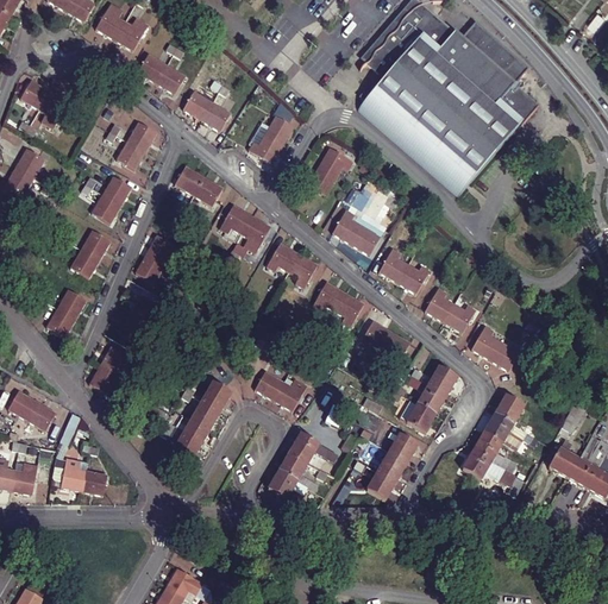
[(0,10),(10,16),(20,0),(0,0),(0,10)]
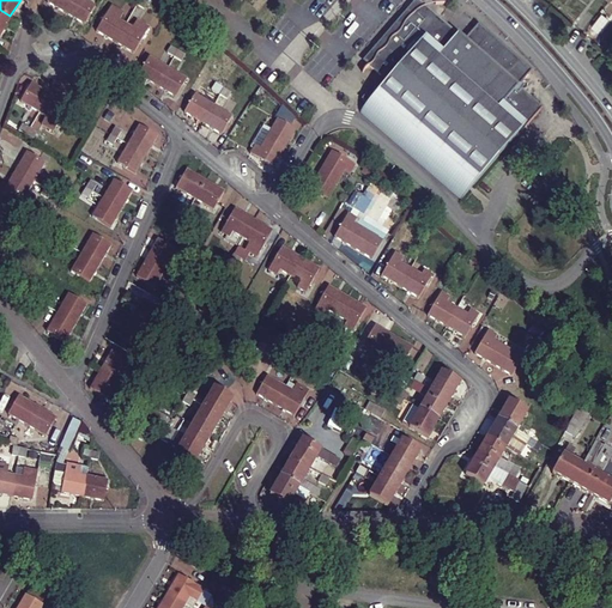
[(49,0),(66,11),(71,0),(49,0)]
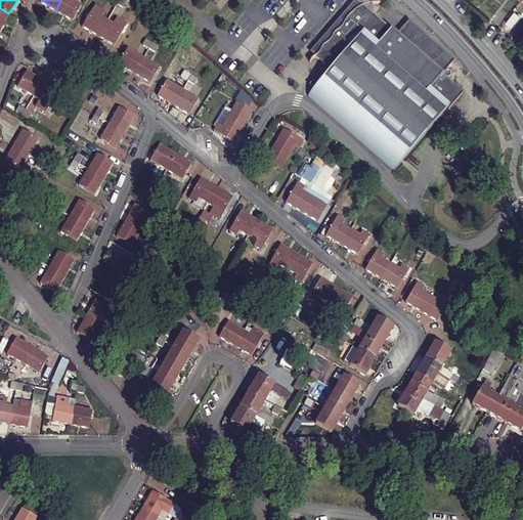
[(81,2),(77,0),(60,0),(56,9),(72,18),(81,2)]
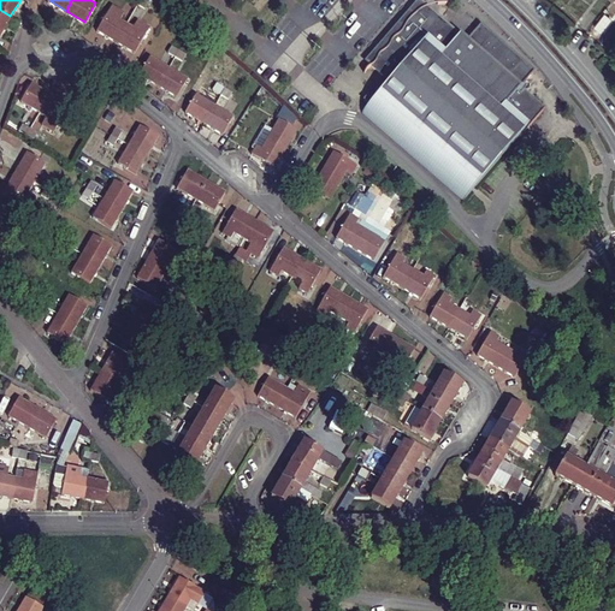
[(421,37),(525,126),(544,104),(519,83),(533,66),(480,19),(465,36),(424,0),(414,0),(373,47),(378,51),(376,54),(373,58),(371,60),(388,76),(421,37)]
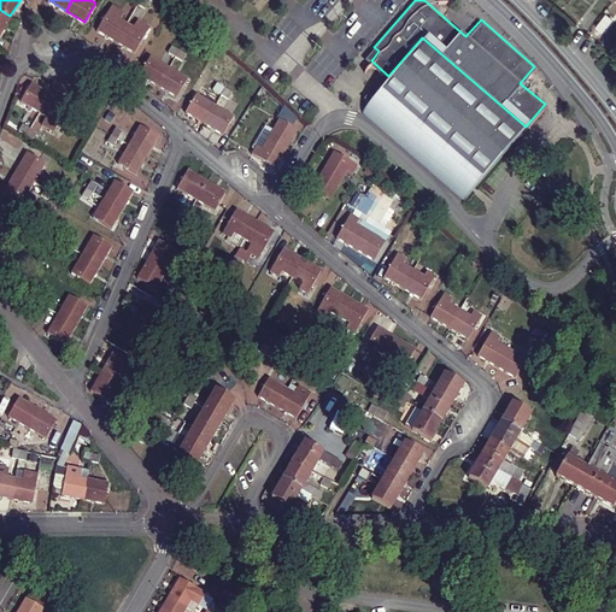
[(116,40),(127,21),(119,17),(124,10),(112,3),(97,28),(116,40)]
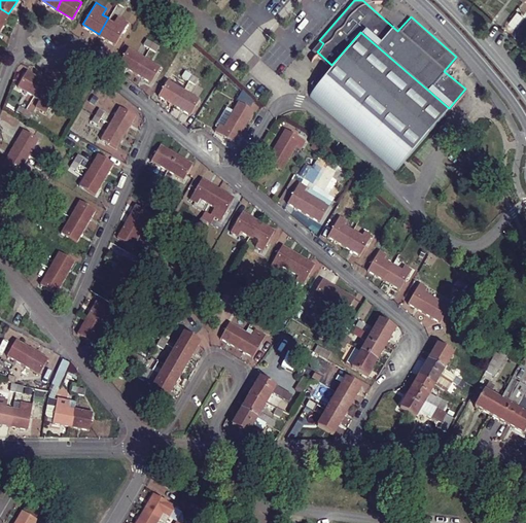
[(0,30),(8,13),(0,8),(0,30)]
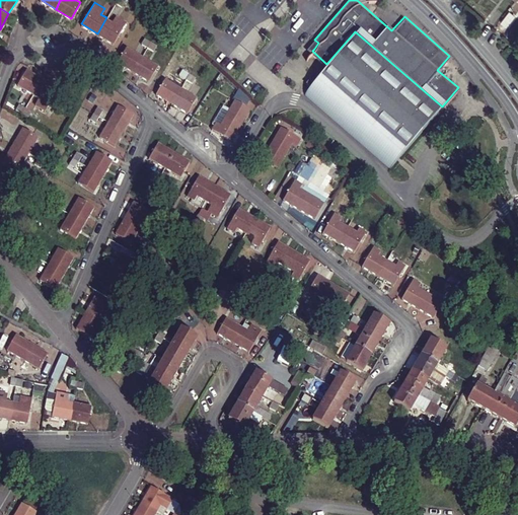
[(112,21),(106,17),(97,33),(113,43),(126,20),(116,14),(112,21)]
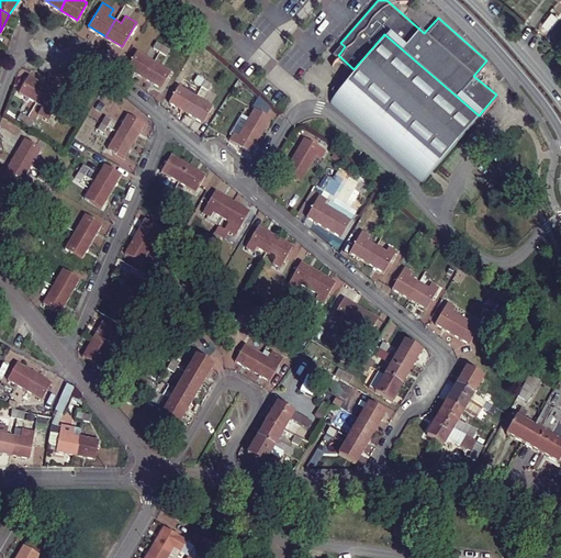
[(472,122),(479,115),(384,34),(354,69),(343,82),(328,99),(422,179),(472,121),(472,122)]
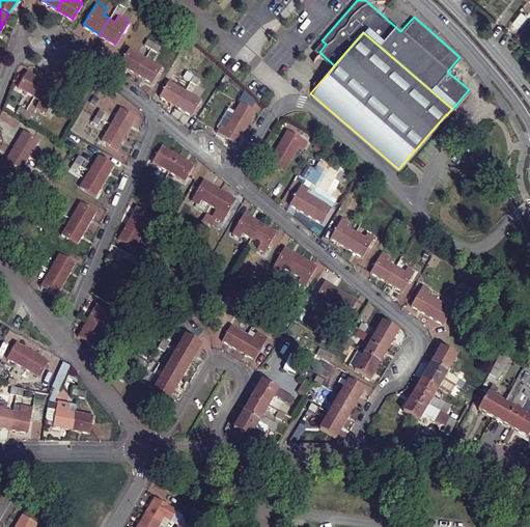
[(144,44),(150,47),(154,42),(148,38),(144,44)]
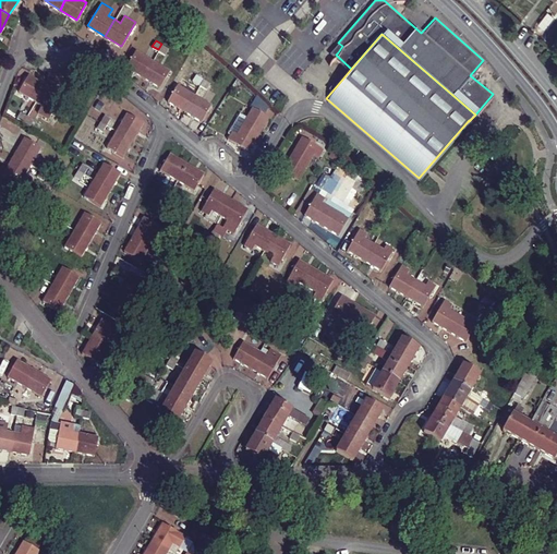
[(342,46),(338,43),(331,51),(336,55),(338,52),(340,49),(342,46)]
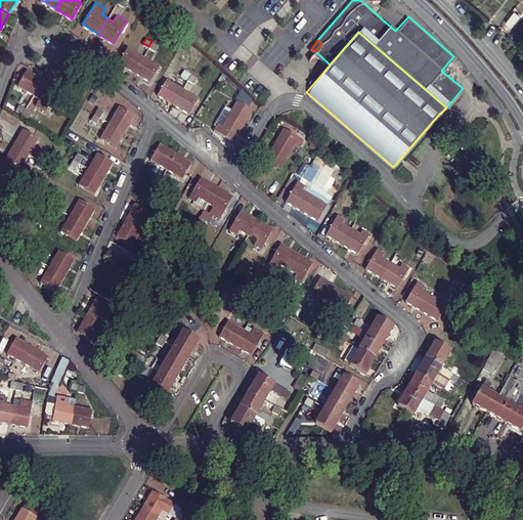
[(151,41),(148,46),(155,50),(158,45),(151,41)]
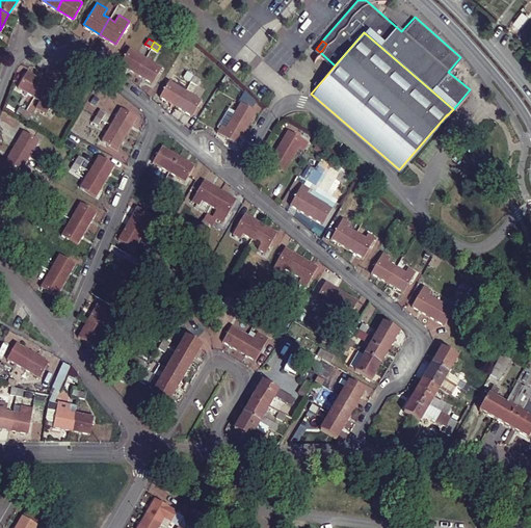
[(128,47),(120,62),(135,72),(144,56),(128,47)]
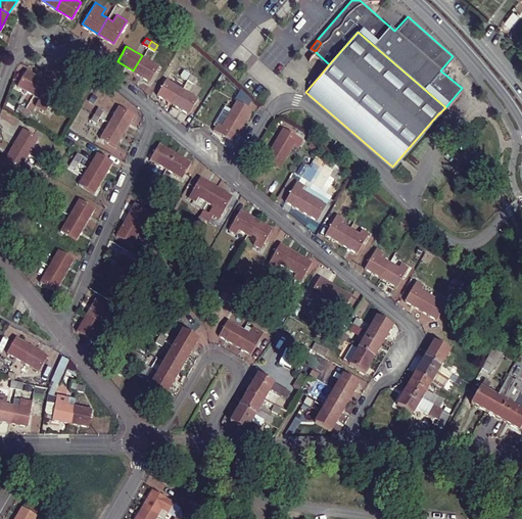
[(165,64),(171,68),(178,58),(173,54),(165,64)]
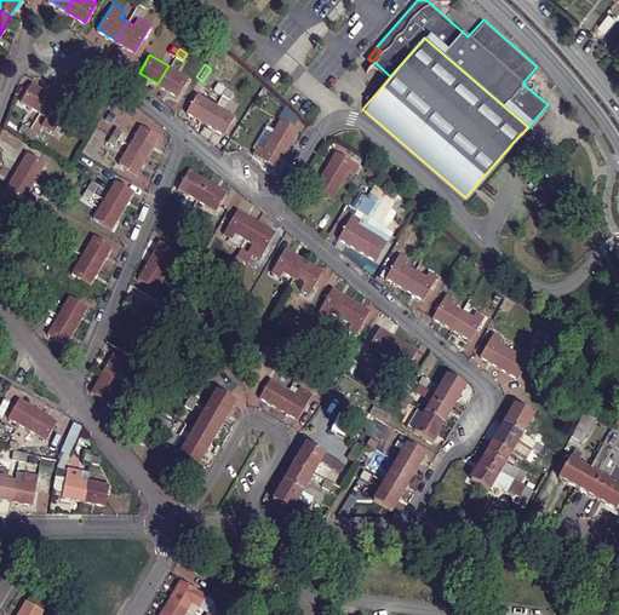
[(168,65),(158,84),(176,96),(188,78),(168,65)]
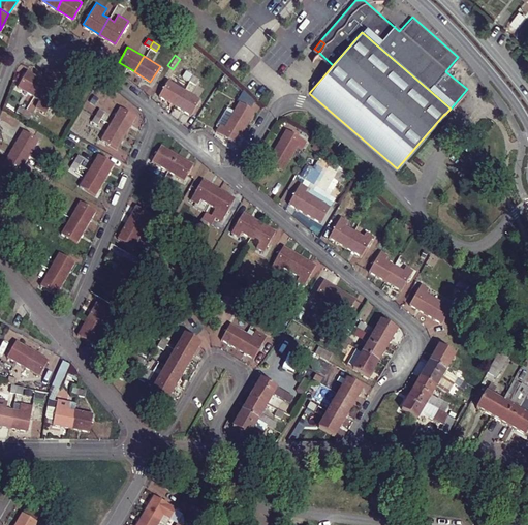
[(185,75),(190,79),(193,72),(188,69),(185,75)]
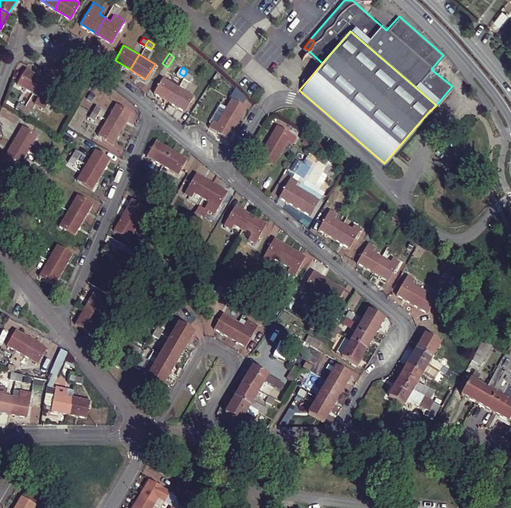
[(32,92),(41,77),(26,68),(17,83),(32,92)]
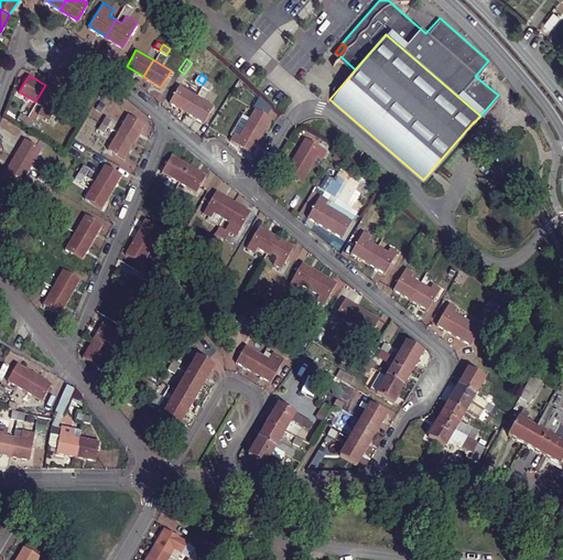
[(206,77),(203,84),(209,87),(213,82),(206,77)]
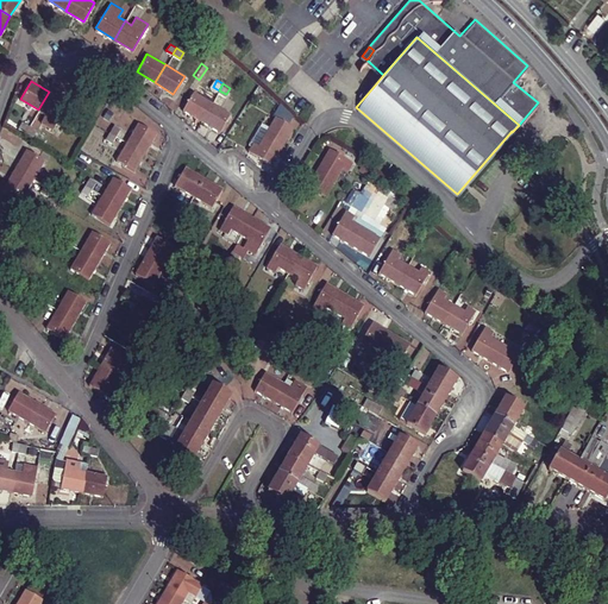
[(194,90),(183,108),(202,119),(213,101),(194,90)]
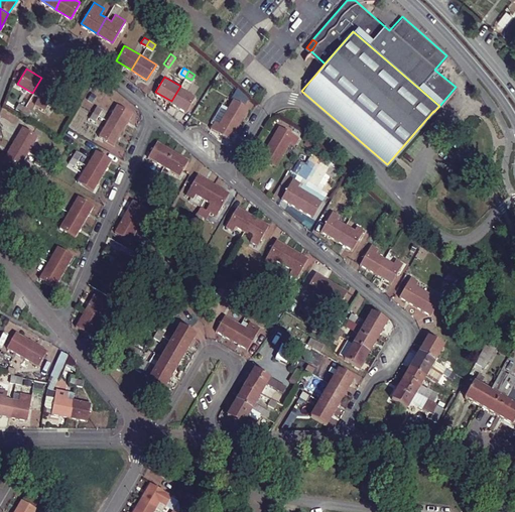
[(57,87),(41,78),(32,93),(41,99),(35,109),(42,112),(57,87)]
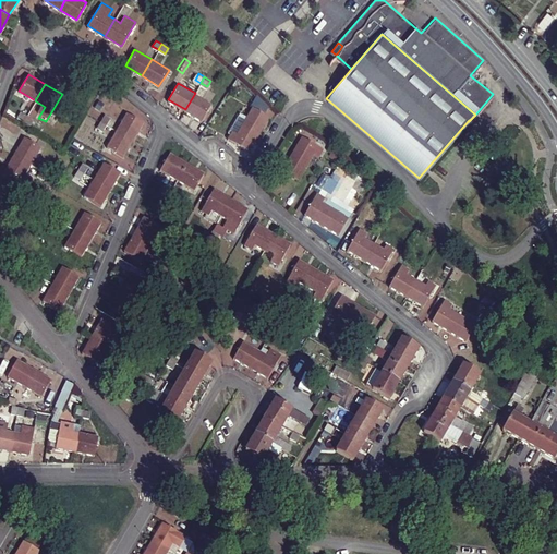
[(195,93),(185,109),(202,119),(212,103),(195,93)]
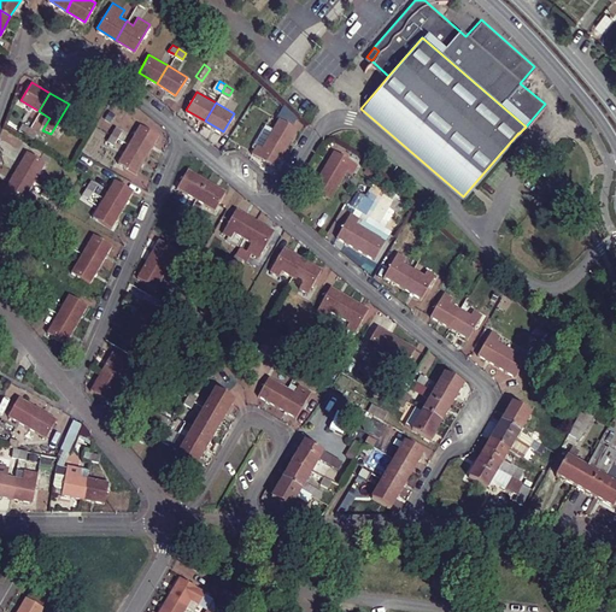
[(106,137),(112,141),(127,116),(111,106),(105,116),(116,122),(106,137)]
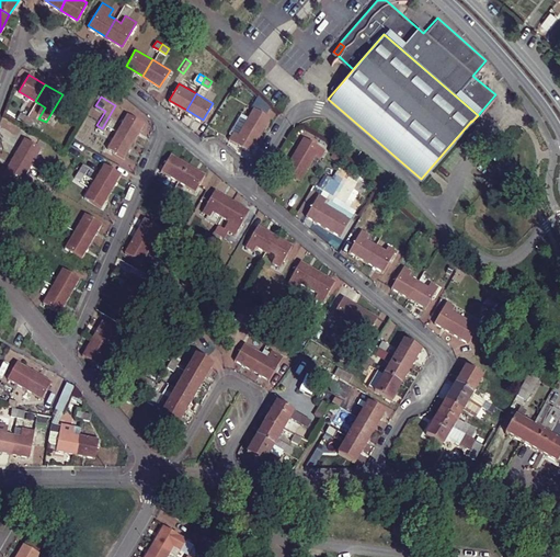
[(116,129),(134,140),(144,123),(118,106),(114,114),(123,120),(116,129)]
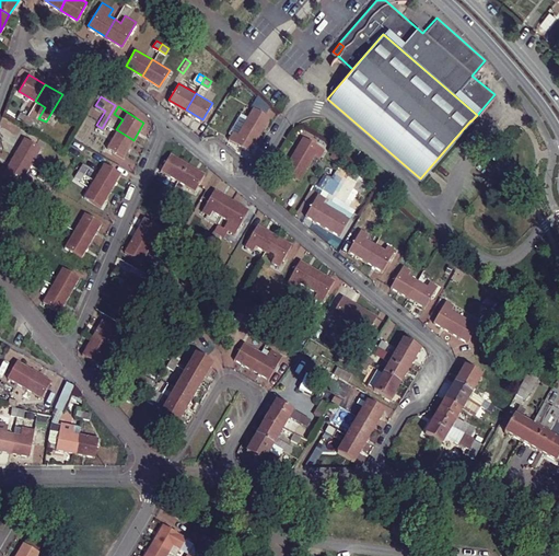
[(243,124),(259,134),(269,117),(253,107),(243,124)]
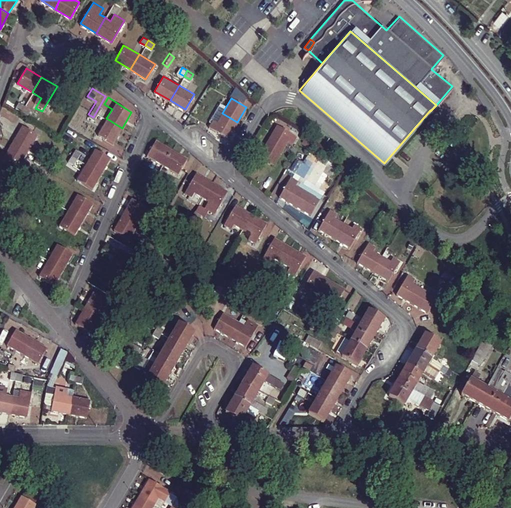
[(178,117),(183,110),(168,100),(163,107),(178,117)]
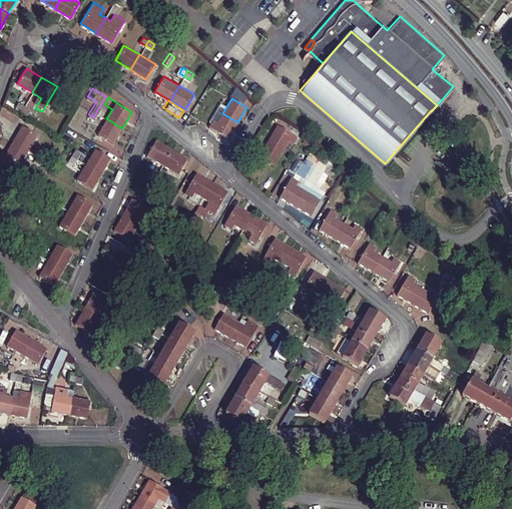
[(228,137),(237,122),(221,113),(216,122),(212,120),(209,126),(228,137)]
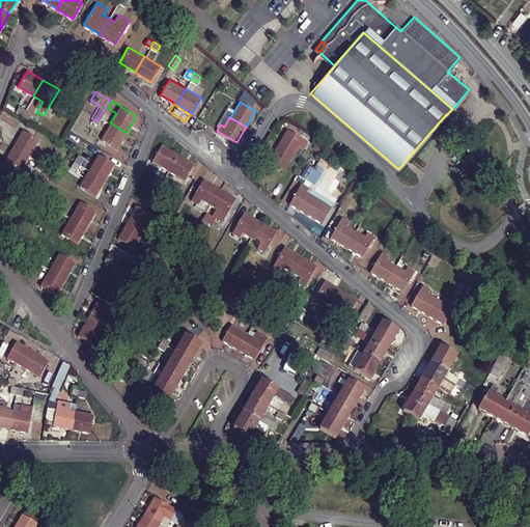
[(117,147),(127,133),(110,122),(107,129),(96,122),(91,132),(99,136),(95,140),(105,146),(108,142),(117,147)]
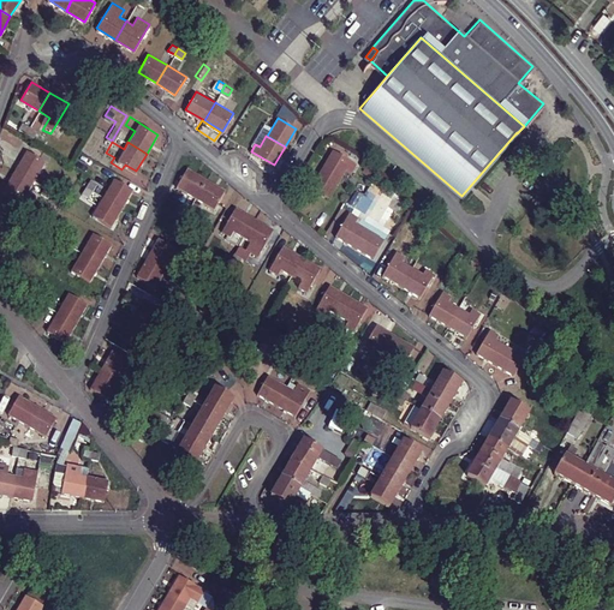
[(27,149),(16,168),(35,179),(42,167),(52,173),(57,163),(40,151),(37,155),(27,149)]
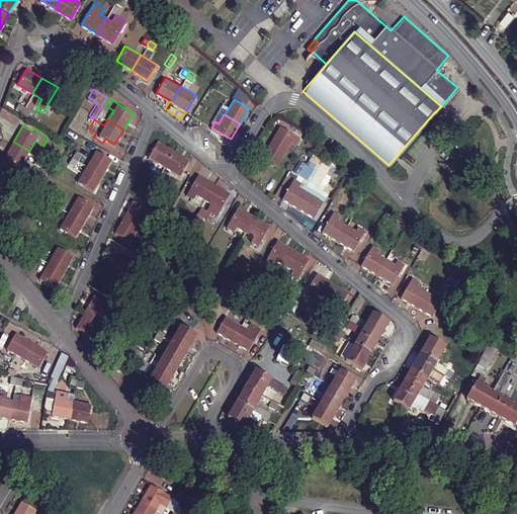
[(280,125),(270,142),(286,150),(290,142),(295,145),(299,137),(280,125)]
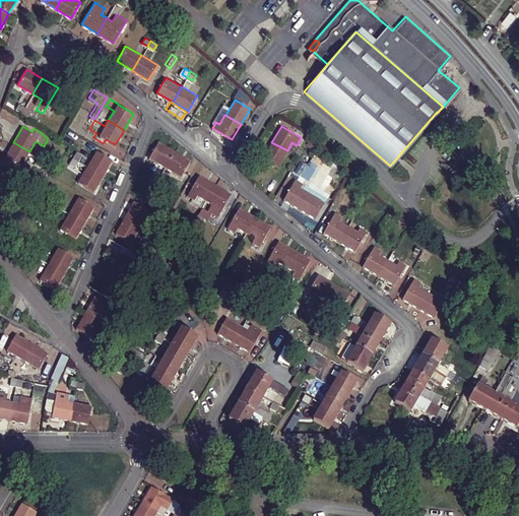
[(165,167),(174,150),(157,141),(153,148),(150,146),(144,155),(147,157),(144,165),(149,169),(155,160),(165,167)]
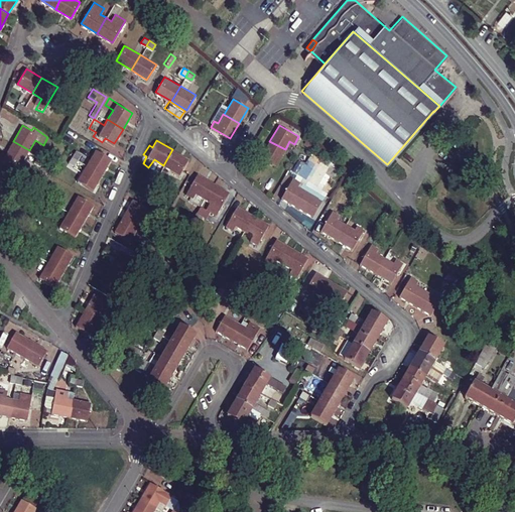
[(24,157),(29,150),(13,141),(4,156),(27,171),(32,162),(24,157)]
